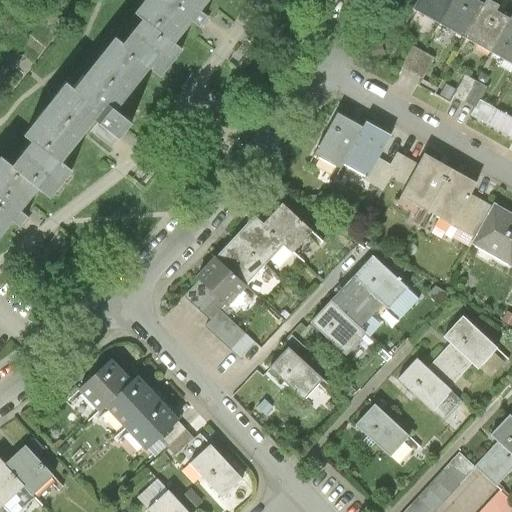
[(207,0),(145,0),(139,8),(146,14),(177,39),(195,16),(202,21),(210,11),(203,6),(207,0)]
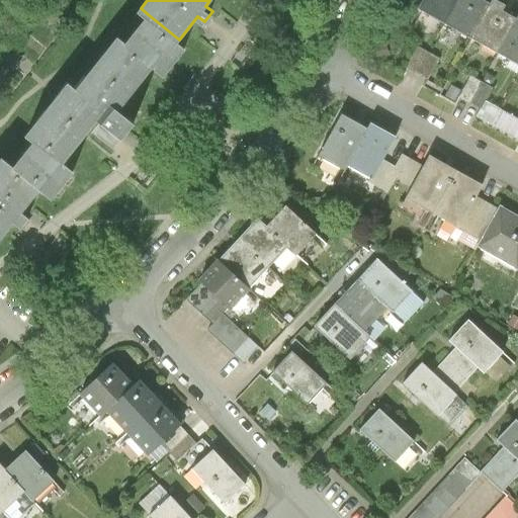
[(421,0),(418,7),(444,21),(456,0),(421,0)]
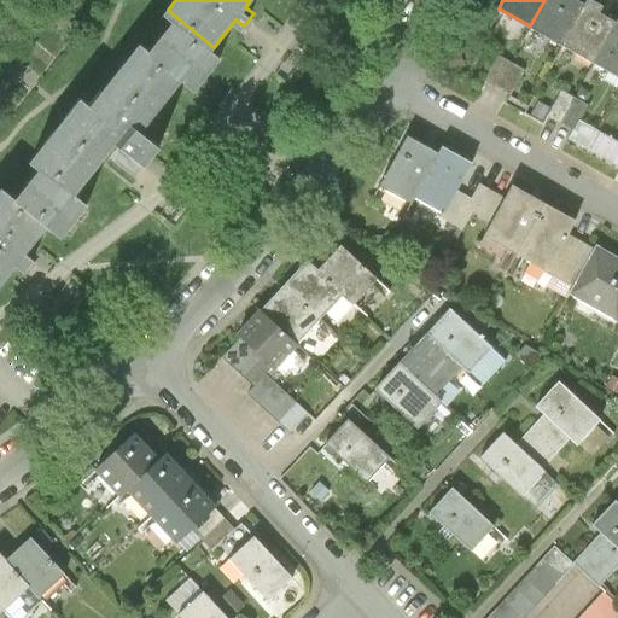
[(544,0),(530,25),(561,44),(584,3),(579,0),(544,0)]
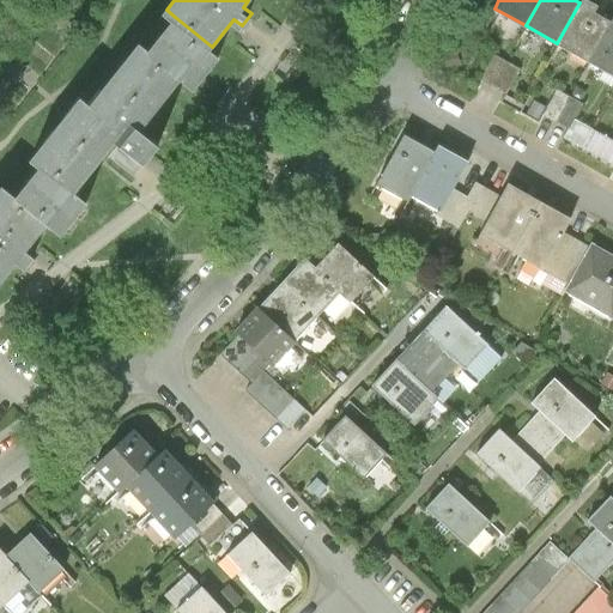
[(557,43),(588,61),(611,22),(595,12),(599,5),(590,0),(581,0),(580,2),(557,43)]
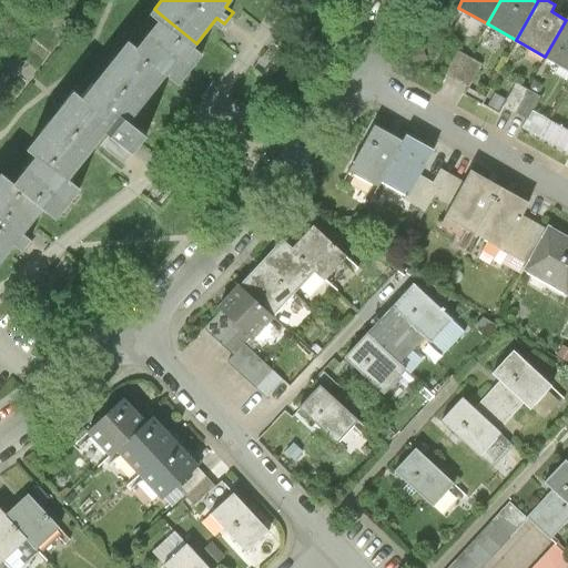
[(205,50),(196,43),(162,16),(139,46),(170,70),(182,79),(205,50)]
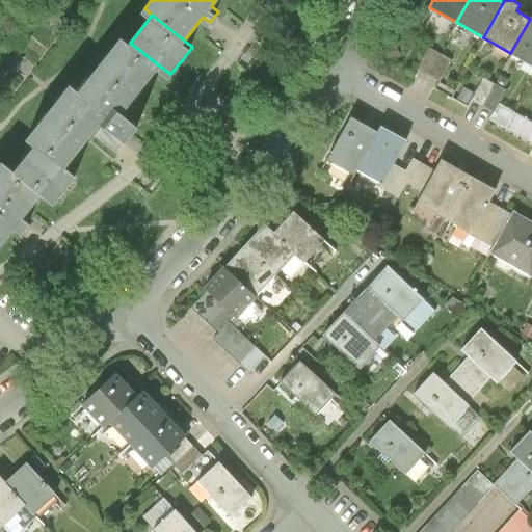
[(531,64),(531,16),(530,19),(510,53),(531,64)]
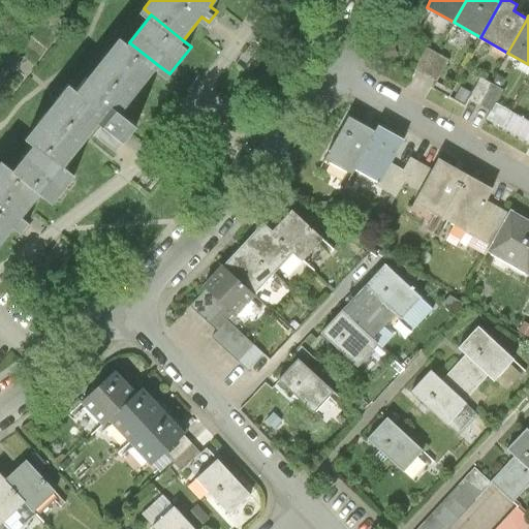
[(122,110),(158,65),(129,42),(121,35),(79,89),(71,83),(28,136),(36,142),(62,163),(99,117),(126,138),(138,123),(122,110)]
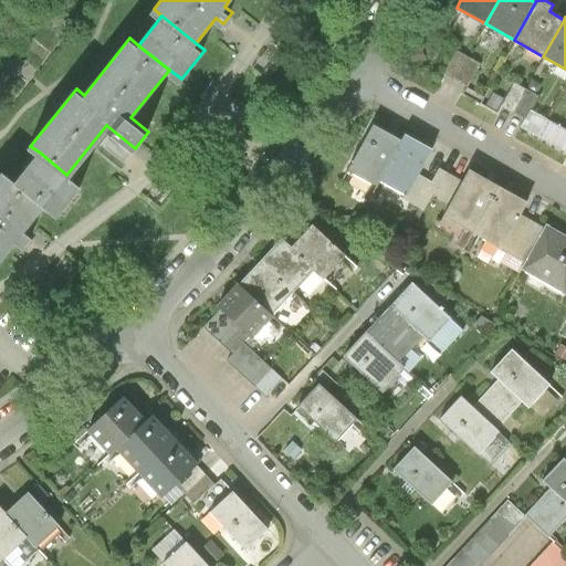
[(480,64),(457,51),(443,74),(468,87),(480,64)]
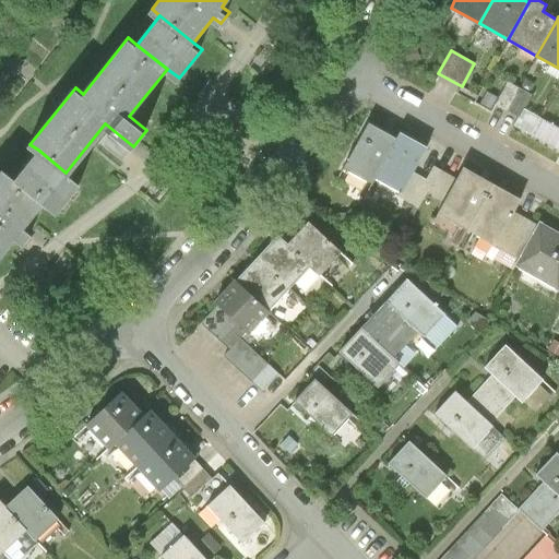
[(495,105),(519,118),(523,110),(532,96),(508,82),(495,105)]
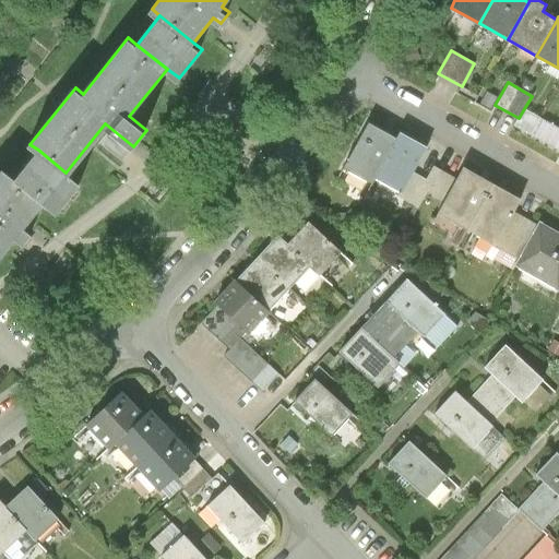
[(558,152),(558,129),(523,110),(519,118),(514,127),(558,152)]
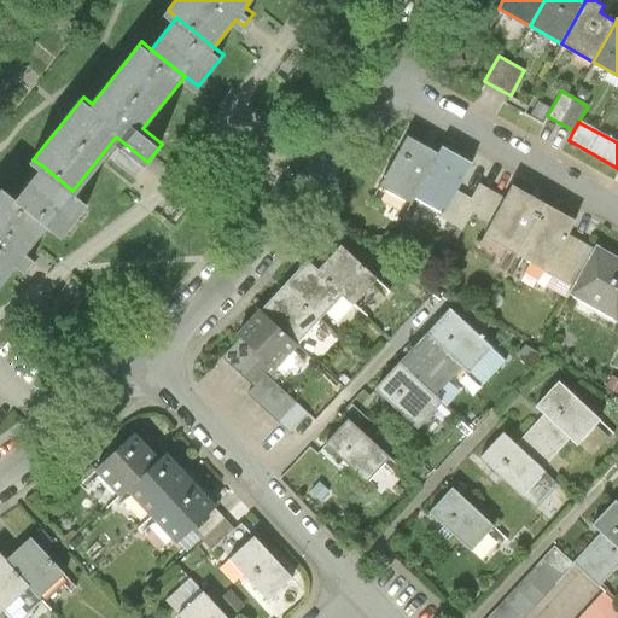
[(409,205),(413,199),(438,153),(407,135),(378,187),(409,205)]
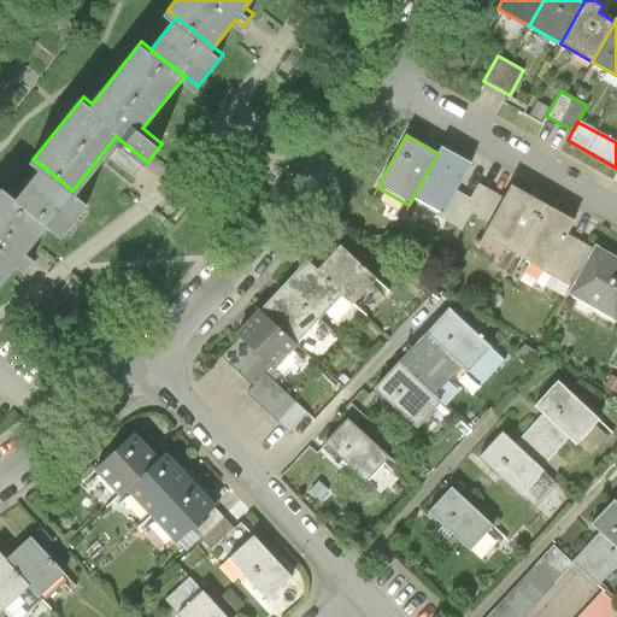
[(441,147),(438,153),(412,199),(440,215),(453,191),(469,163),(441,147)]
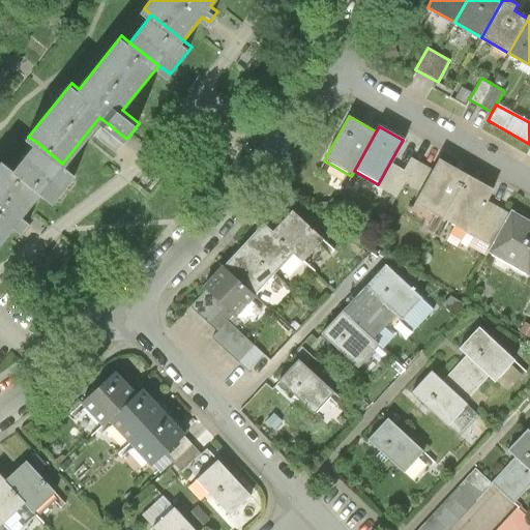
[(76,174),(62,164),(36,142),(13,170),(41,193),(54,202),(76,174)]
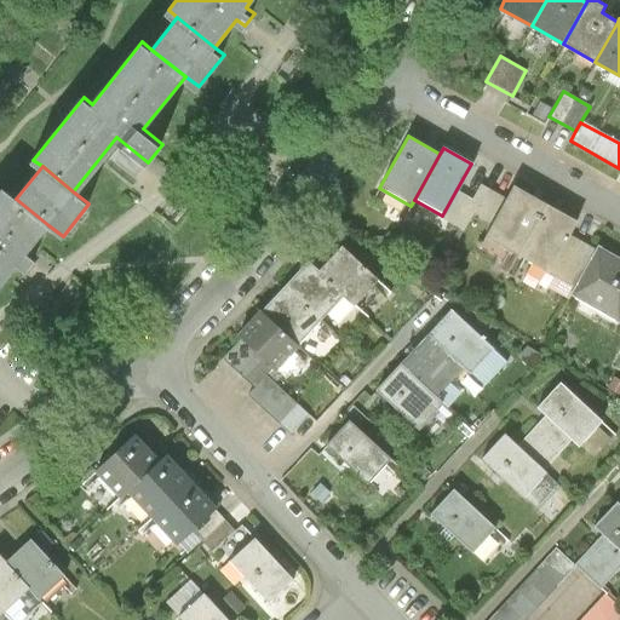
[(472,200),(455,191),(442,216),(441,218),(464,231),(474,216),(492,225),(505,200),(481,185),(472,200)]
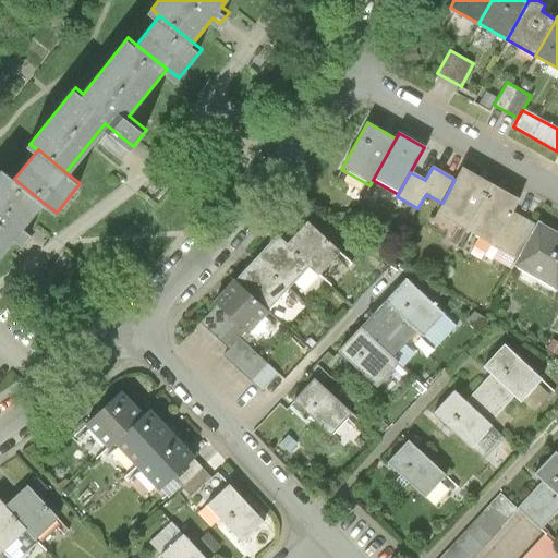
[(436,214),(465,229),(490,183),(462,168),(455,180),(443,203),(436,214)]
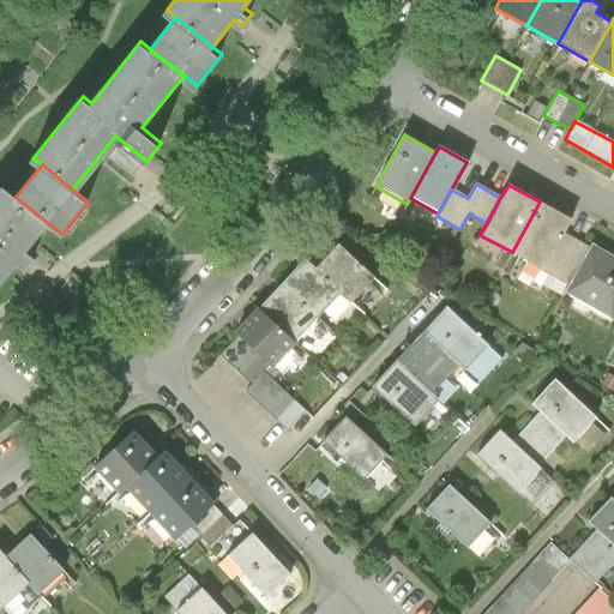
[(26,251),(48,223),(16,197),(2,186),(0,187),(0,284),(18,263),(25,269),(35,258),(26,251)]
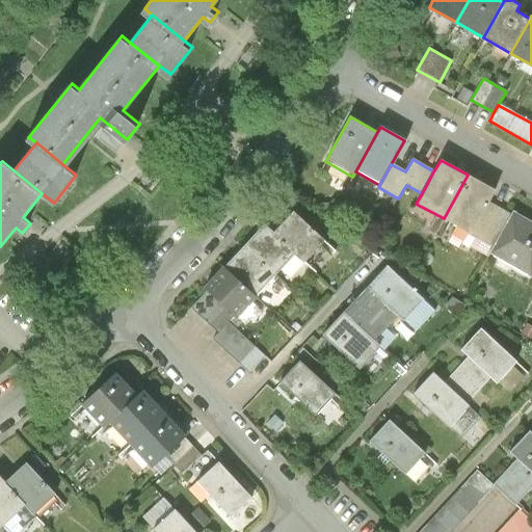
[(496,190),(468,175),(444,218),(458,227),(471,234),(489,202),(496,190)]
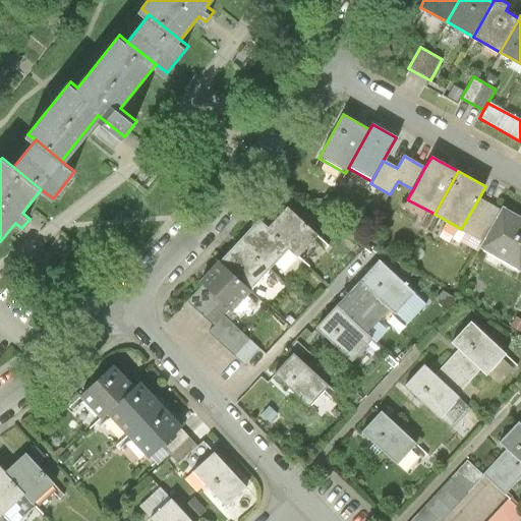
[(502,210),(479,197),(461,229),(449,222),(444,232),(478,251),(481,246),(502,210)]
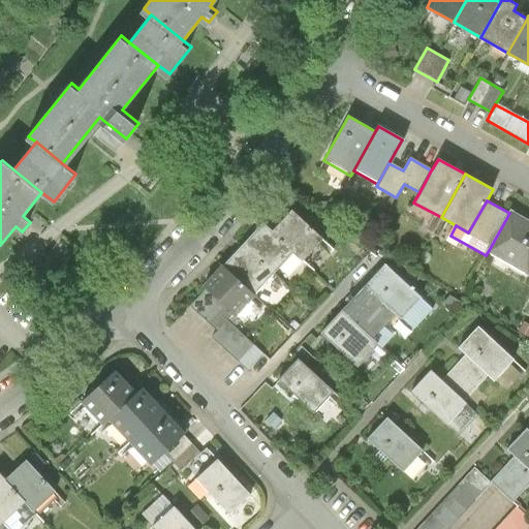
[(291,209),(271,230),(293,252),(303,260),(323,239),(291,209)]
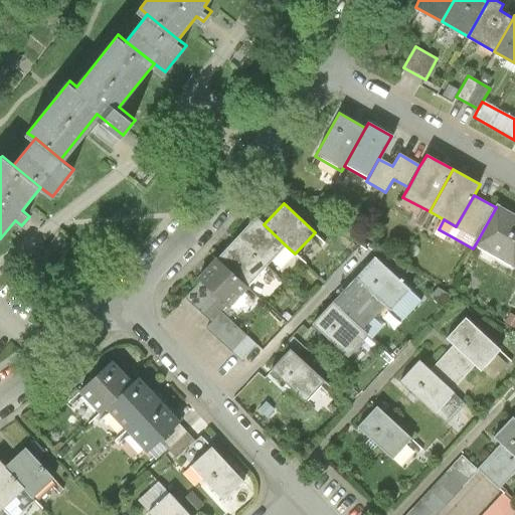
[(514,215),(497,205),(496,207),(476,243),(514,265),(514,263),(514,215)]
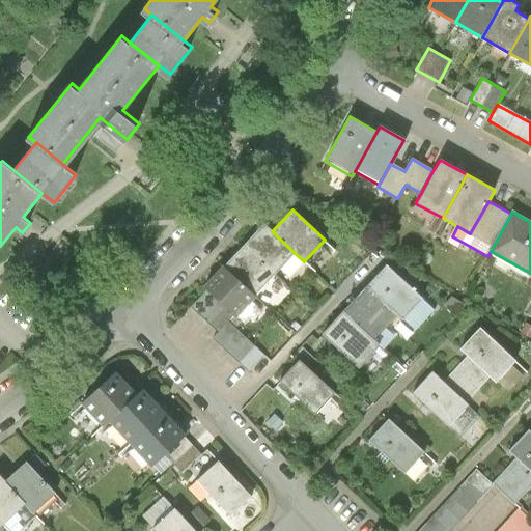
[(275,274),(295,253),(272,231),(263,223),(244,245),(275,274)]
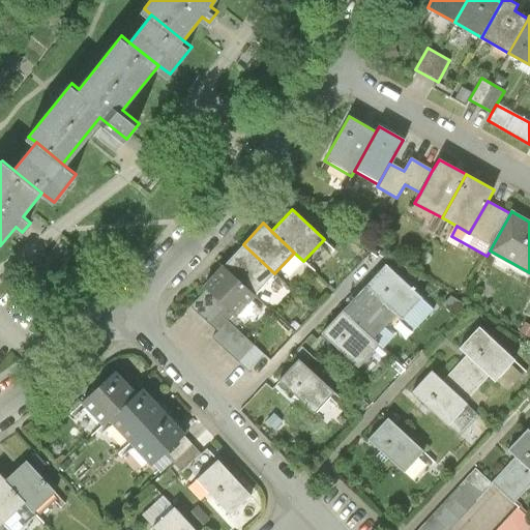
[(255,295),(274,273),(243,244),(224,265),(255,295)]
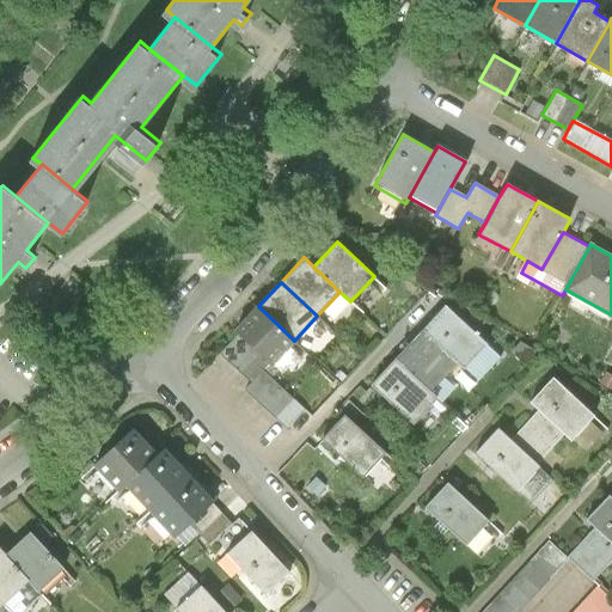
[(422,329),(432,337),(458,361),(464,368),(488,342),(446,304),(422,329)]
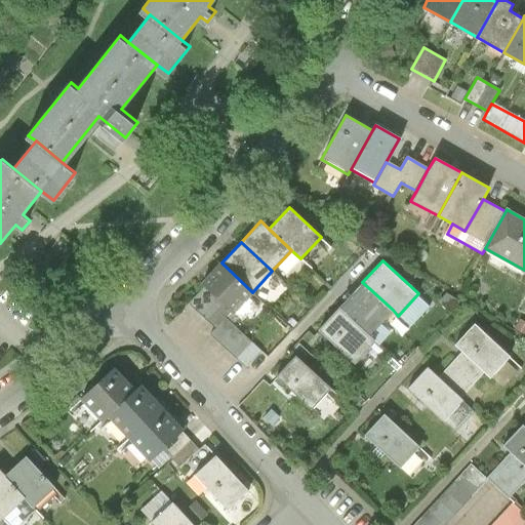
[(202,284),(205,286),(232,312),(233,313),(252,292),(221,263),(202,284)]
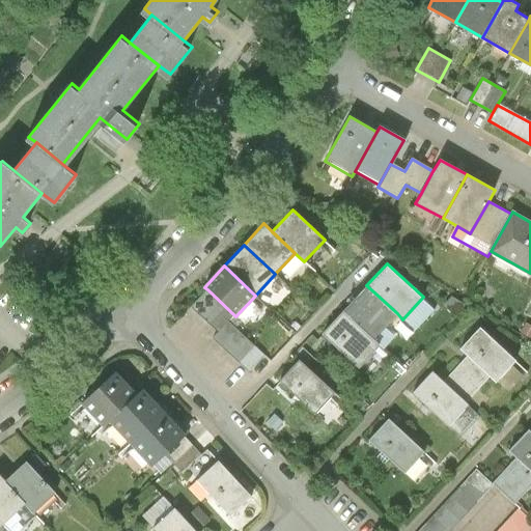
[(227,323),(234,315),(207,289),(190,308),(218,334),(213,339),(249,372),(264,357),(227,323)]
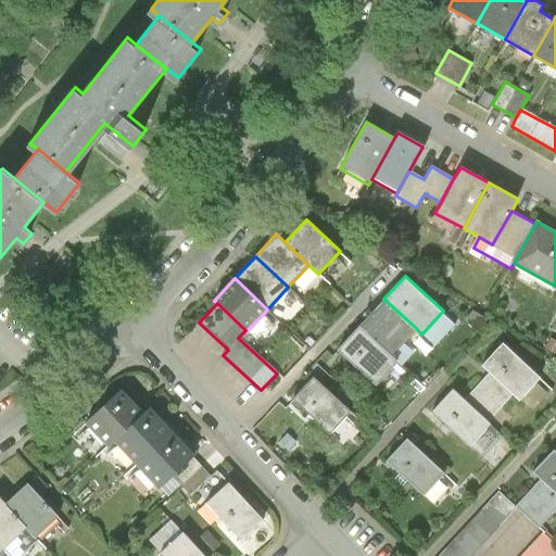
[(391,354),(416,328),(392,306),(367,332),(391,354)]
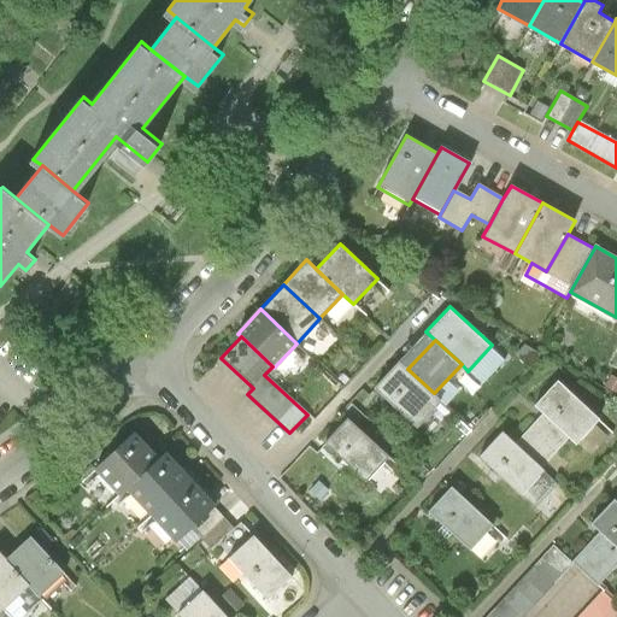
[(441,400),(434,393),(407,369),(399,360),(375,387),(417,425),(441,400)]
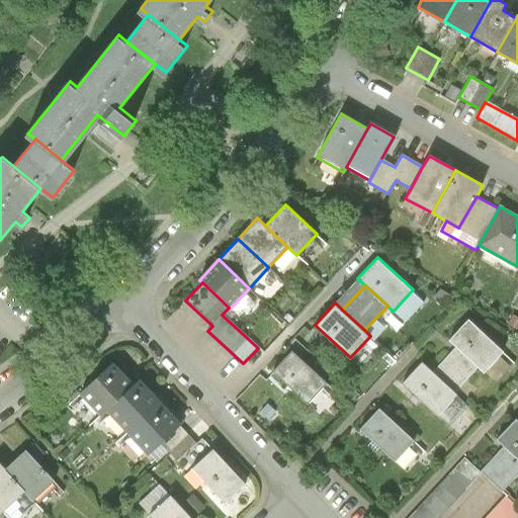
[(448,341),(456,347),(478,367),(484,373),(504,351),(468,319),(448,341)]
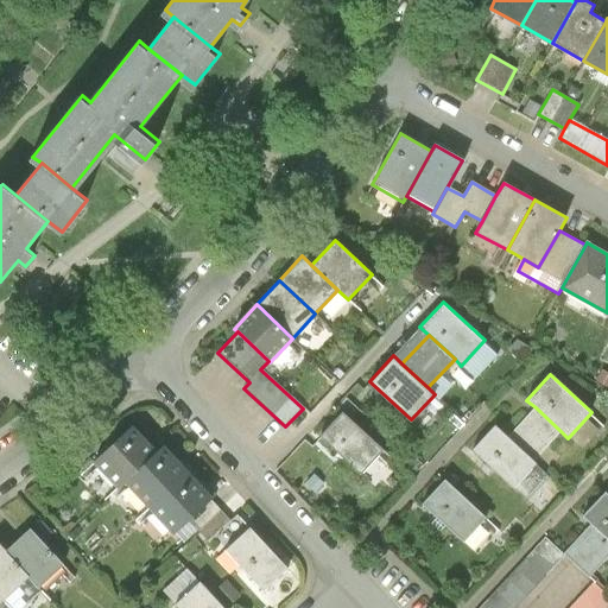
[(533,460),(561,431),(536,407),(508,437),(533,460)]
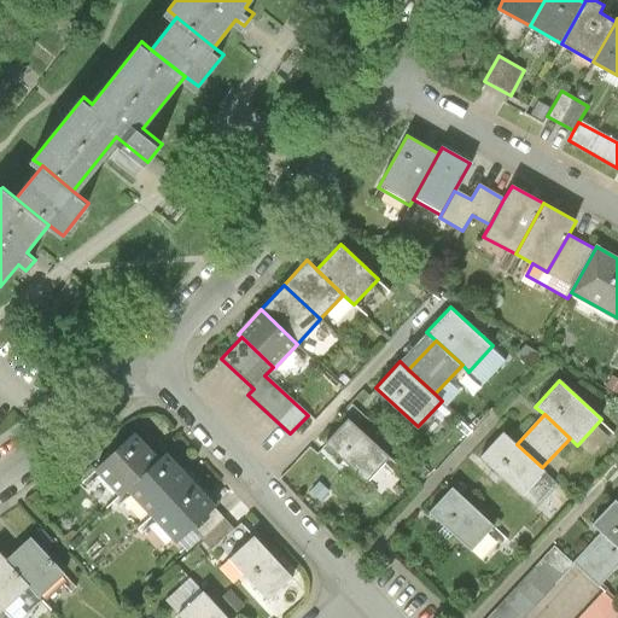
[(349,419),(326,443),(367,482),(390,456),(349,419)]
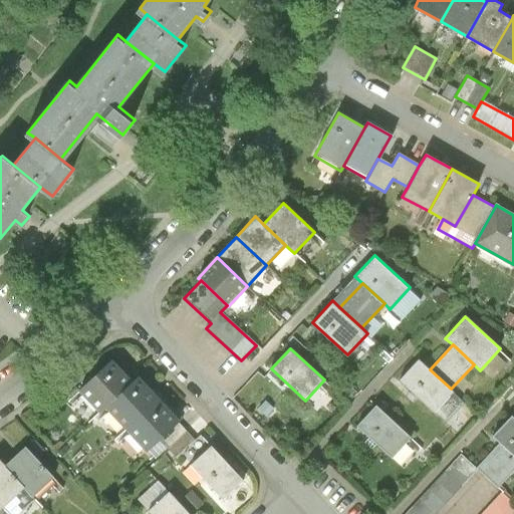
[(454,391),(451,389),(430,369),(419,358),(399,380),(434,413),(454,391)]
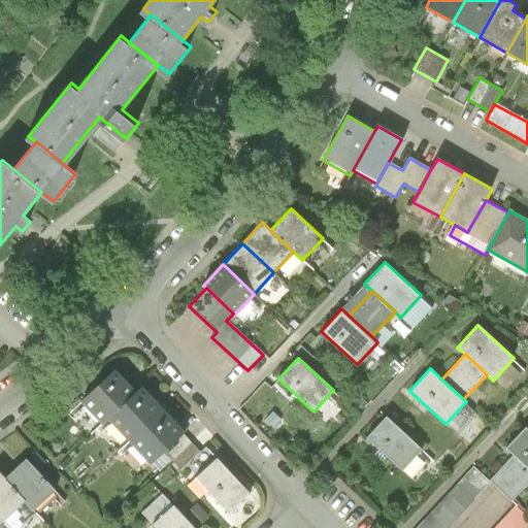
[(103,422),(109,417),(136,392),(114,369),(83,398),(103,422)]
